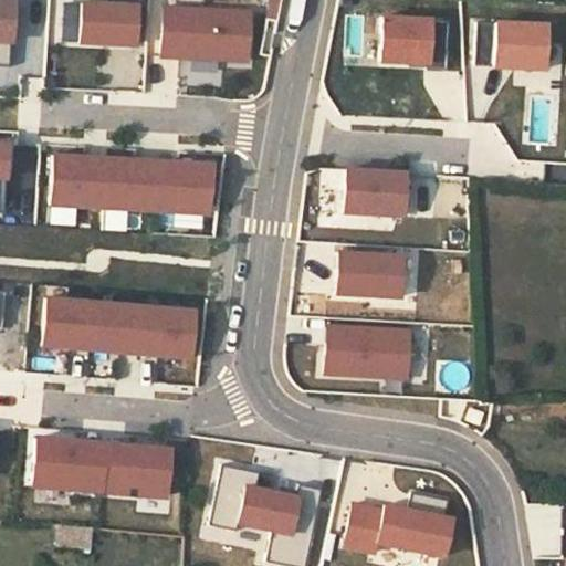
[(16,0),(0,0),(0,43),(14,44),(16,0)]
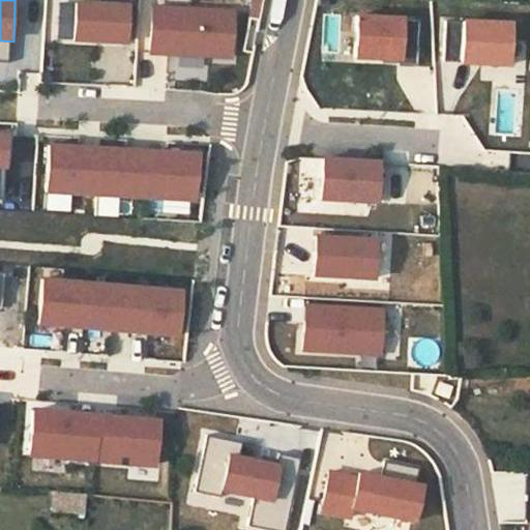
[(131,2),(92,0),(76,0),(75,41),(129,45),(131,2)]
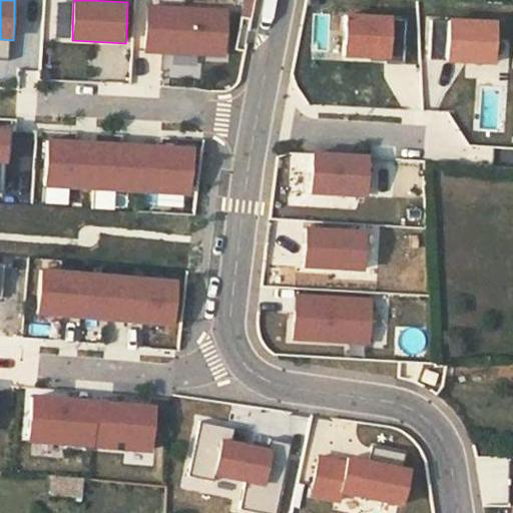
[(229,8),(146,4),(144,53),(226,57),(229,8)]
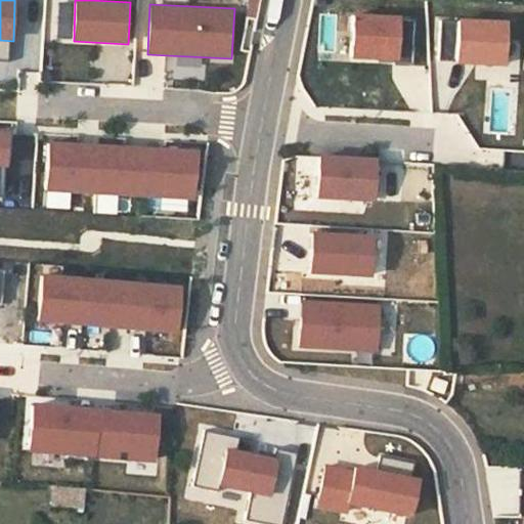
[(410,67),(412,20),(345,17),(343,63),(410,67)]
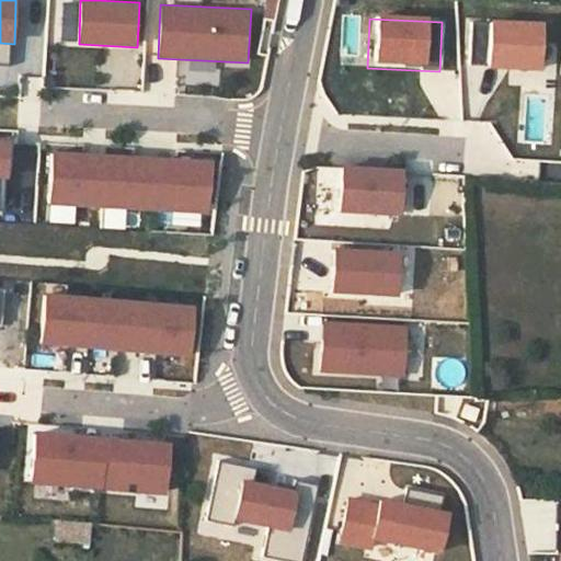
[(538,69),(540,26),(468,23),(466,66),(538,69)]
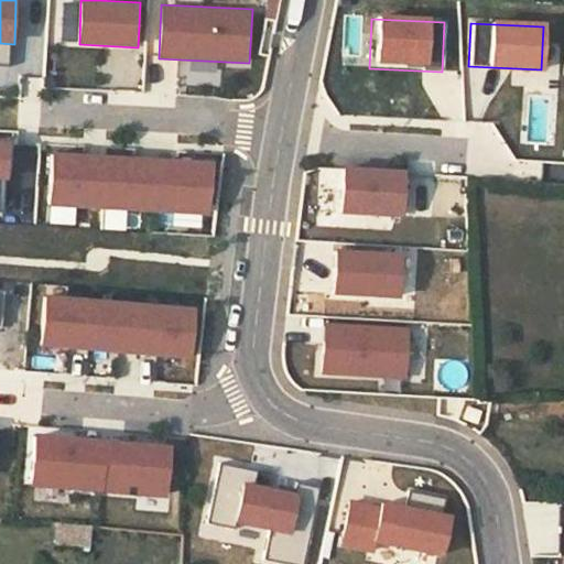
[(10,141),(0,140),(0,180),(9,181),(10,141)]
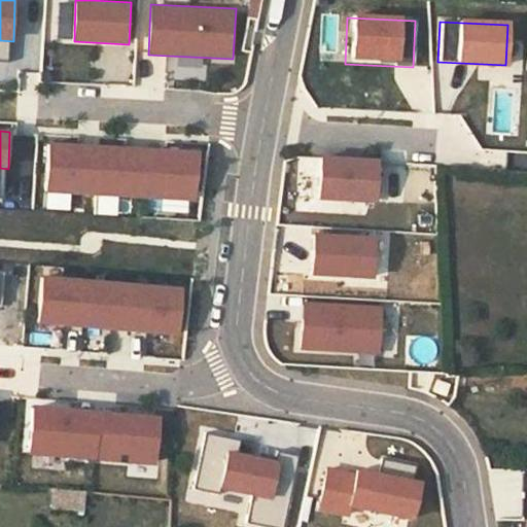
[(200,150),(48,142),(46,194),(197,201),(200,150)]
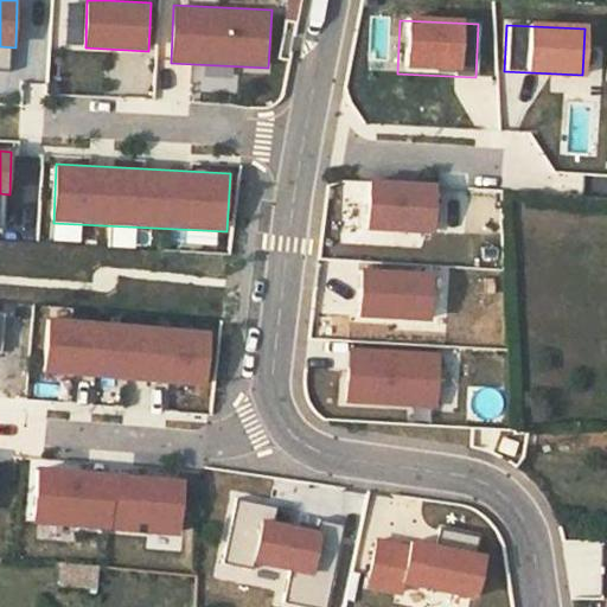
[(429,179),(360,177),(358,228),(427,231),(429,179)]
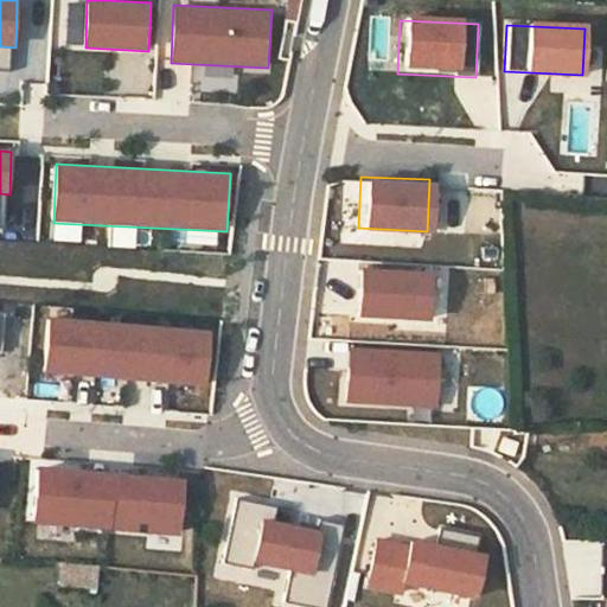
[(427,269),(352,266),(350,315),(425,319),(427,269)]
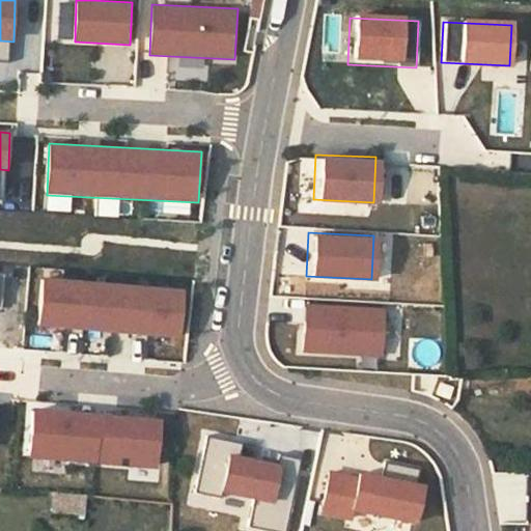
[(186,290),(43,279),(39,328),(180,339),(186,290)]
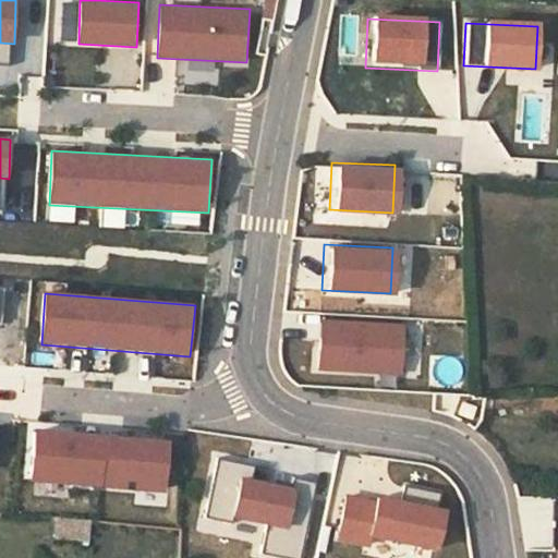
[(401,323),(316,318),(314,370),(399,374),(401,323)]
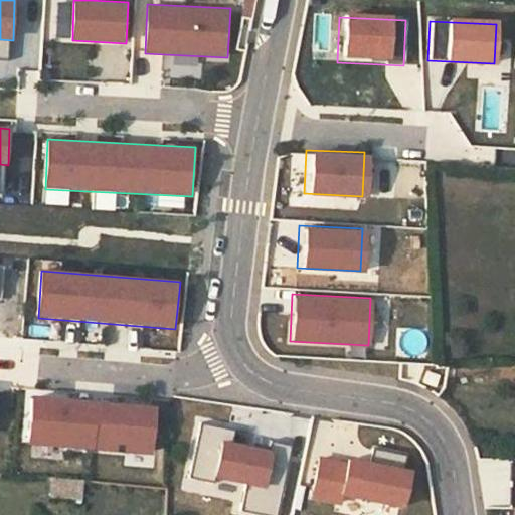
[(157,408),(32,397),(28,446),(153,457),(157,408)]
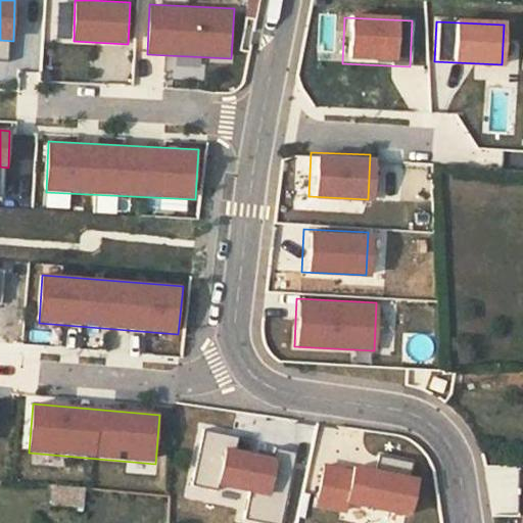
[(271,458),(219,445),(209,484),(262,495),(271,458)]
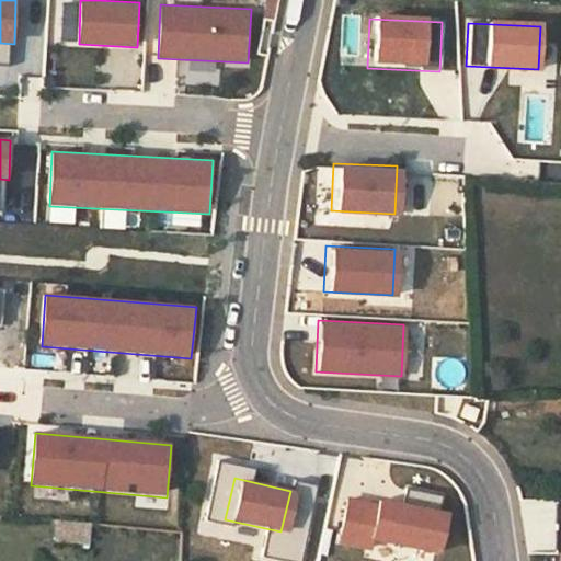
[(365,539),(373,503),(343,497),(334,544),(363,549),(365,539)]
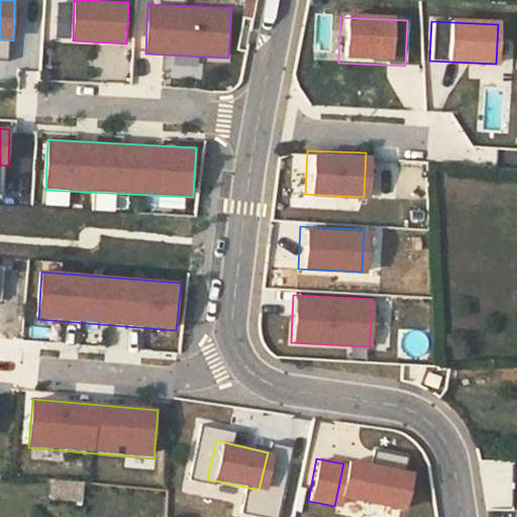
[(403,510),(410,475),(343,461),(343,463),(336,497),(403,510)]
